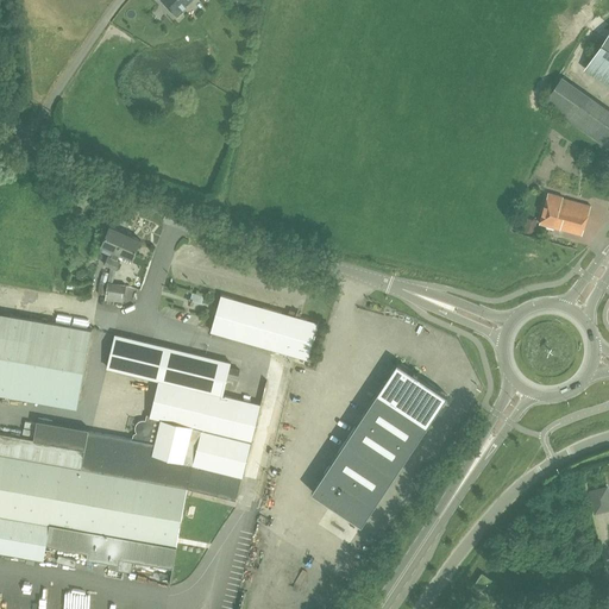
[(162,0),(176,14),(181,10),(183,13),(177,19),(182,24),(184,22),(193,30),(190,33),(207,18),(194,4),(190,7),(187,4),(190,0),(162,0)]
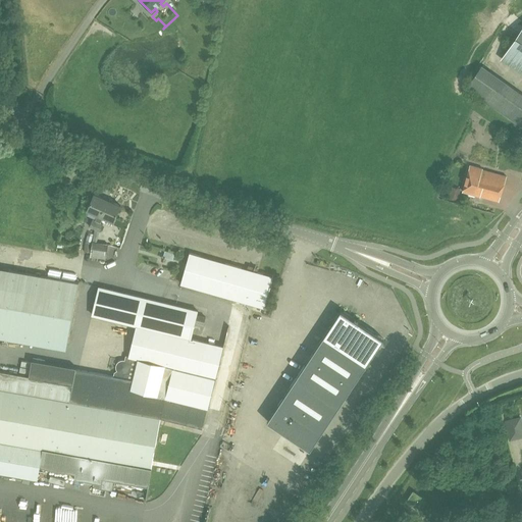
[(521,69),(521,28),(503,56),(521,69)]
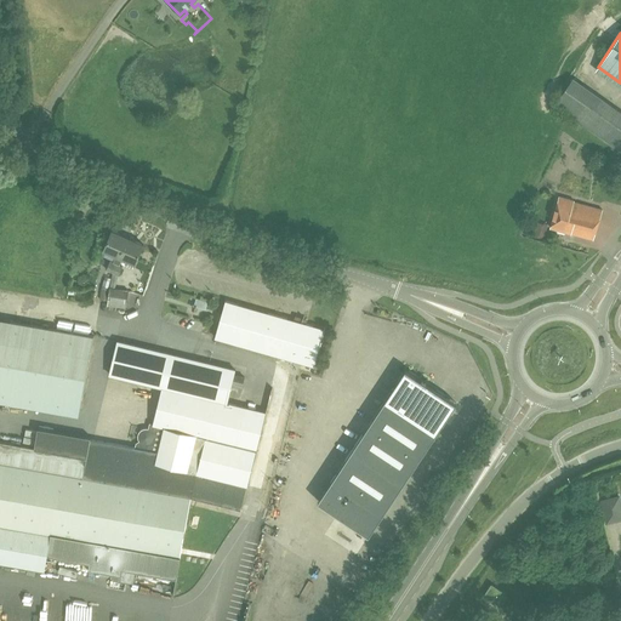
[(620,151),(620,115),(571,81),(554,106),(620,151)]
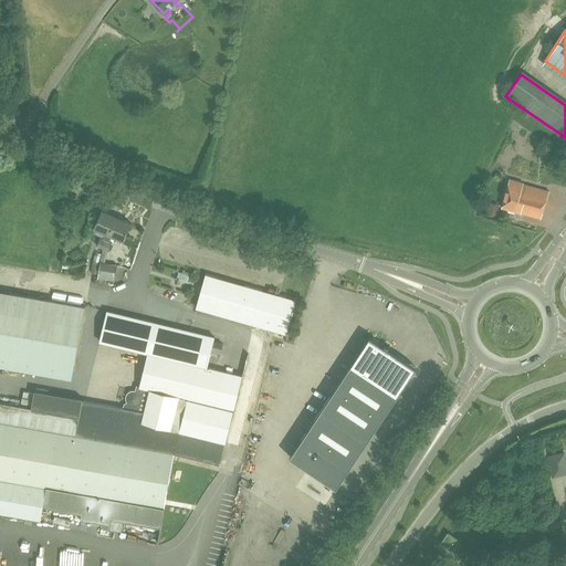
[(541,219),(548,191),(523,184),(523,182),(510,179),(502,208),(541,219)]
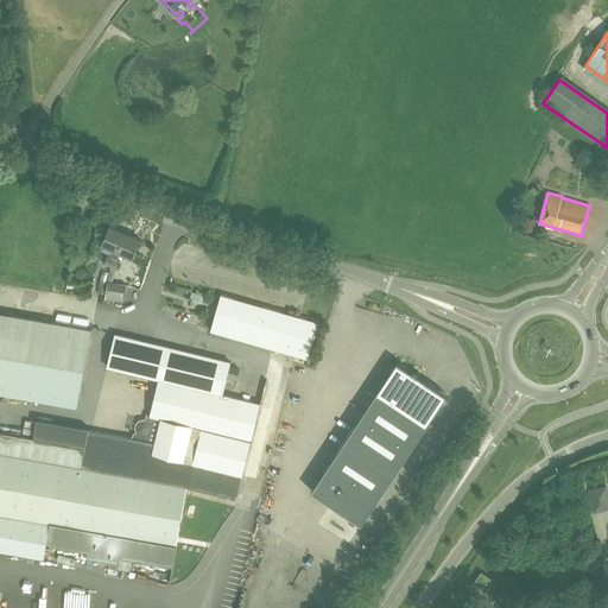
[(111,266),(126,232),(109,226),(101,245),(99,244),(95,251),(101,254),(105,246),(113,249),(111,257),(108,255),(103,264),(111,266)]
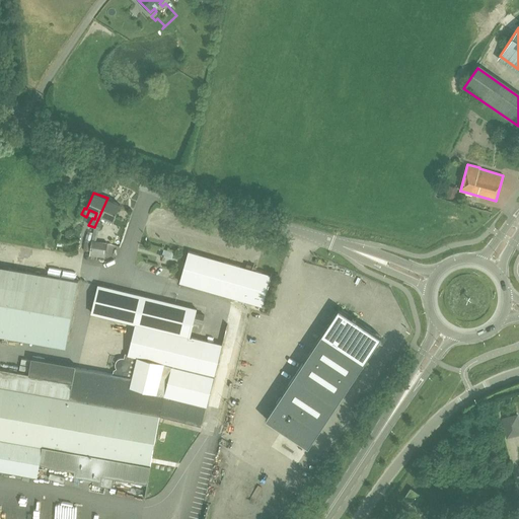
[(121,204),(107,198),(94,227),(92,240),(91,240),(89,255),(105,257),(106,247),(107,242),(96,241),(98,229),(99,230),(102,222),(100,221),(102,216),(113,220),(114,218),(121,204)]
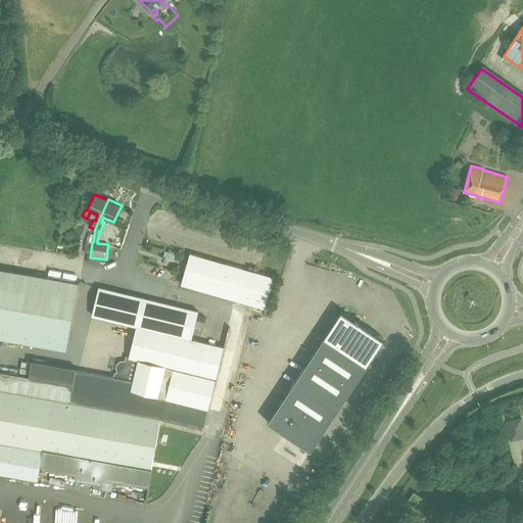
[(247,270),(190,253),(181,284),(265,307),(274,277),(257,273),(258,269),(248,266),(247,270)]
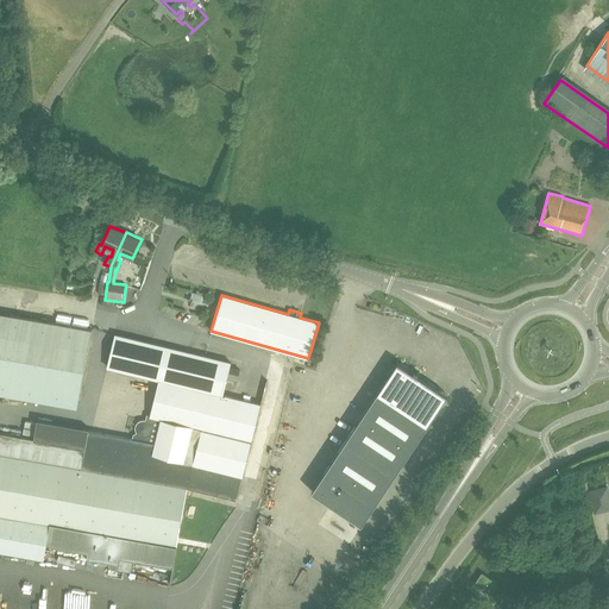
[(80,399),(93,330),(0,312),(0,552),(44,560),(46,545),(82,551),(81,557),(119,564),(120,558),(174,567),(175,560),(188,488),(237,500),(243,477),(261,403),(223,395),(227,377),(230,366),(231,363),(115,334),(107,366),(159,380),(151,415),(146,414),(145,420),(145,419),(143,419),(142,420),(139,421),(138,421),(137,424),(136,425),(136,426),(136,427),(136,429),(137,432),(133,433),(132,439),(88,431),(86,445),(80,444),(81,438),(62,434),(61,443),(0,432),(0,393),(68,405),(80,399)]
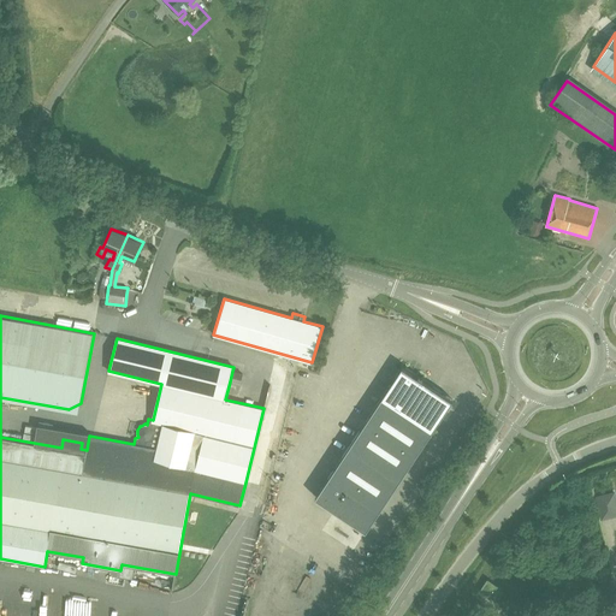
[(422,379),(402,366),(315,497),(367,531),(440,420),(439,420),(452,400),(422,379)]
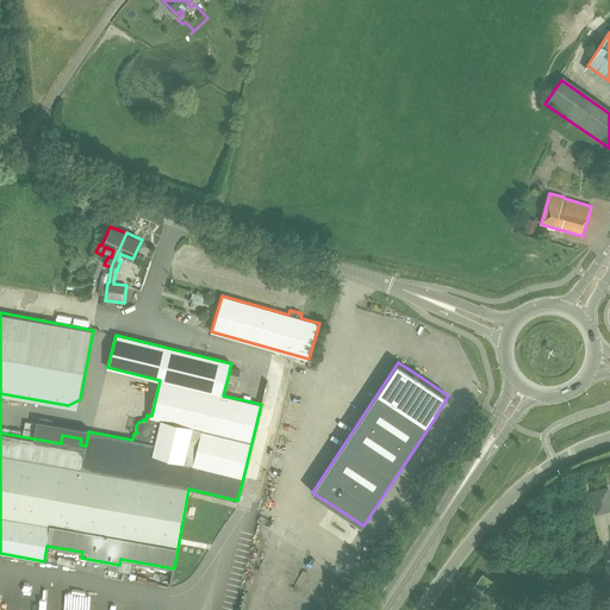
[(230,367),(228,378),(238,380),(241,369),(230,367)]
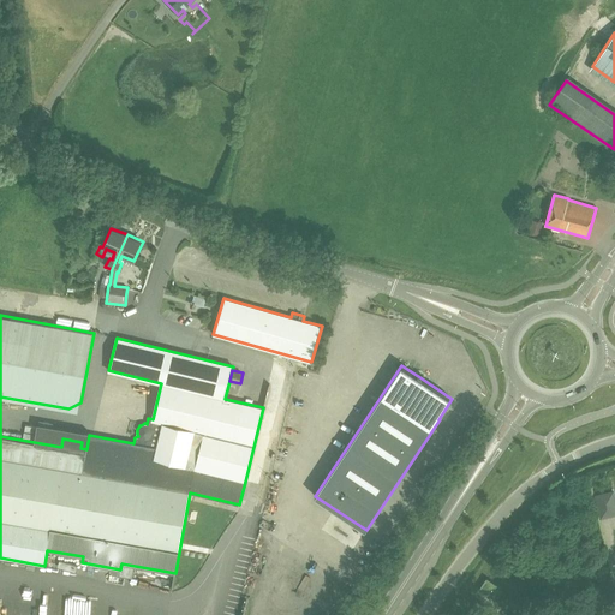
[(614,494),(614,490),(595,495),(601,519),(614,514),(614,494)]
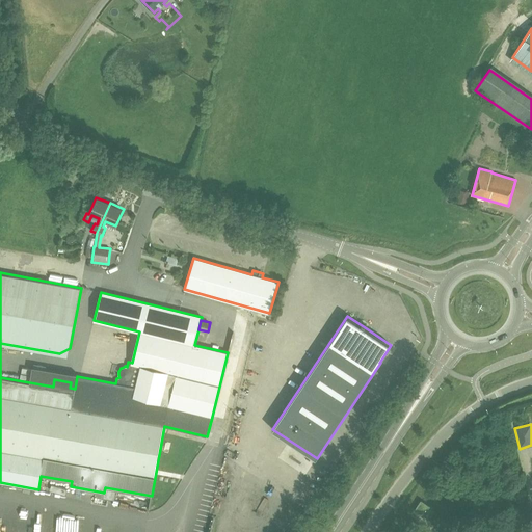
[(432,508),(421,501),(421,500),(415,510),(426,517),(432,508)]
